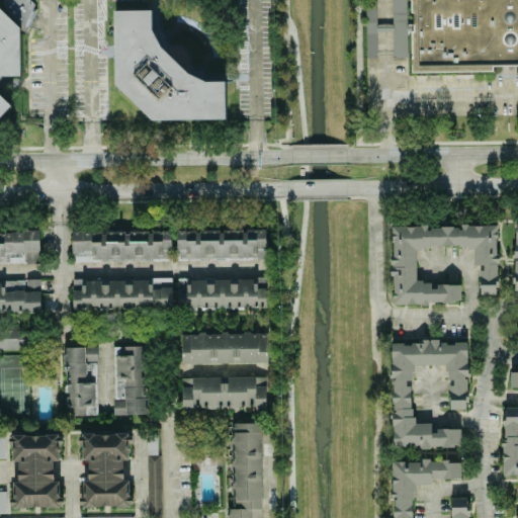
[(31,23),(30,0),(5,0),(6,24),(31,23)]
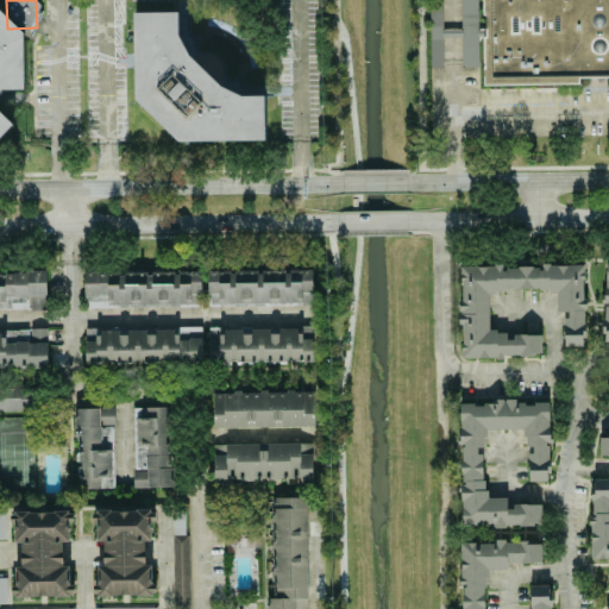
[(135,12),(136,100),(180,142),(265,140),(265,95),(232,95),(190,55),(194,51),(194,41),(199,36),(187,36),(187,0),(179,0),(179,12),(135,12)]
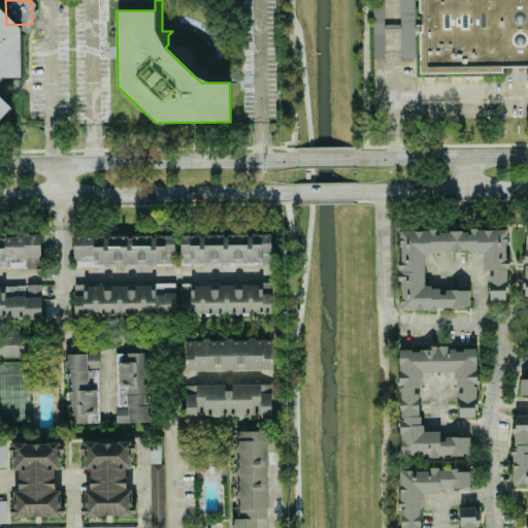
[(527,0),(418,0),(419,12),(421,12),(421,31),(419,31),(419,73),(501,72),(501,67),(527,66),(527,0)]
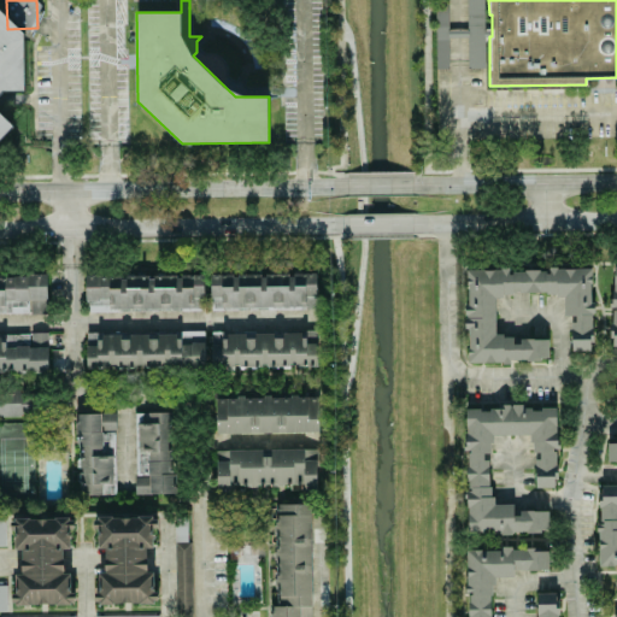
[(447,31),(447,6),(435,6),(435,30),(447,31)]
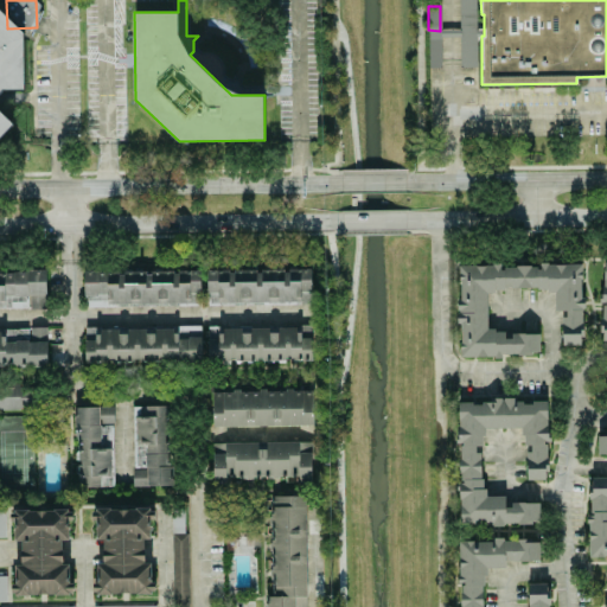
[(0,135),(12,123),(0,112),(0,89),(1,89),(23,89),(21,31),(0,11),(0,135)]
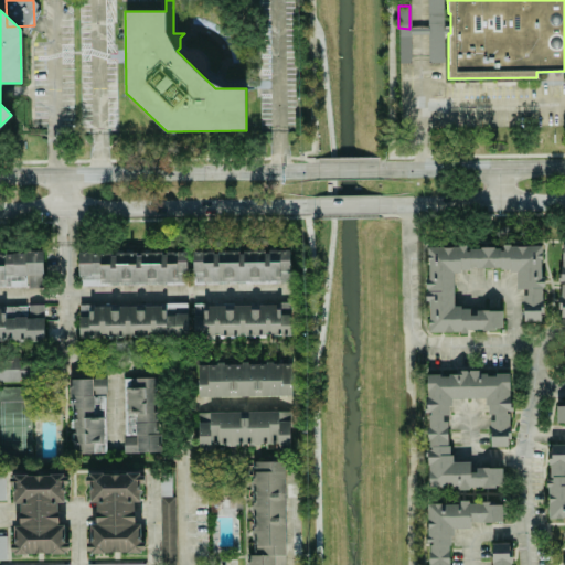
[(428,331),(502,330),(501,308),(454,309),(452,270),(515,268),(515,289),(523,289),(523,321),(542,321),(540,245),(465,247),(465,246),(426,247),(428,331)]
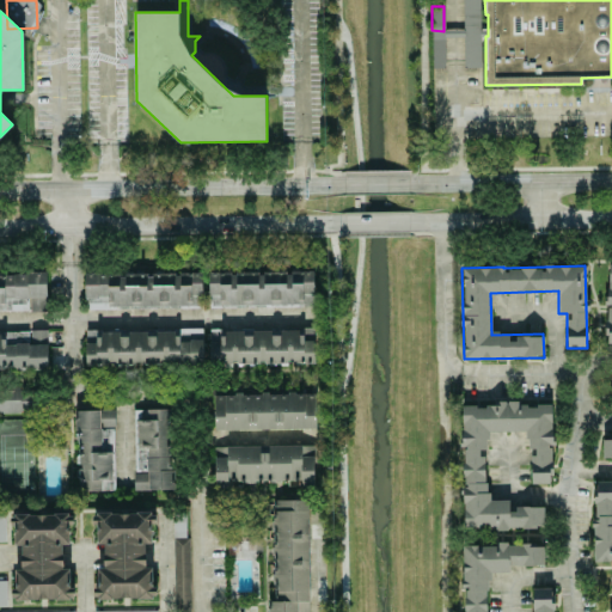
[(208,307),(313,306),(313,270),(208,271),(208,307)]
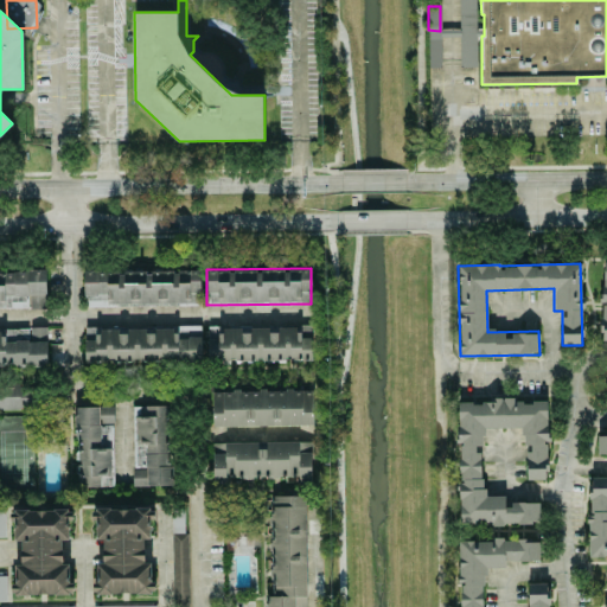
[(199,269),(83,272),(84,306),(200,304),(199,269)]
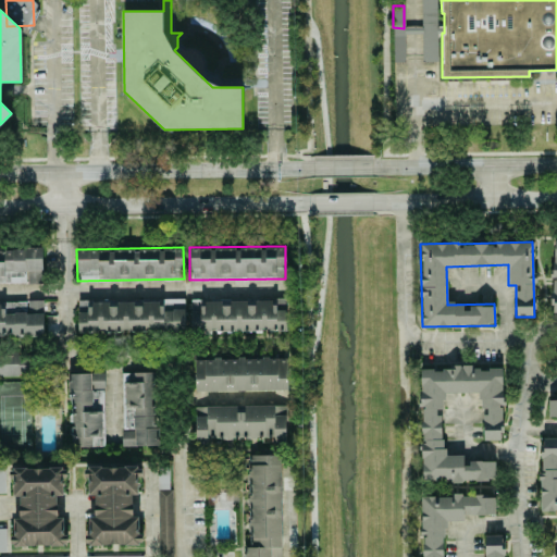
[(0,249),(0,283),(41,283),(41,250),(0,249)]
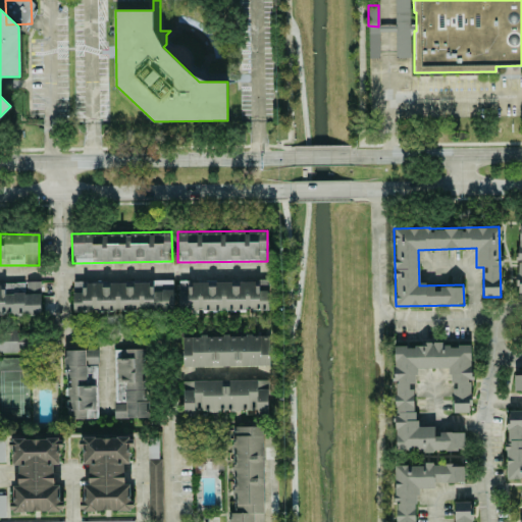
[(72,312),(172,310),(172,280),(72,282),(72,312)]
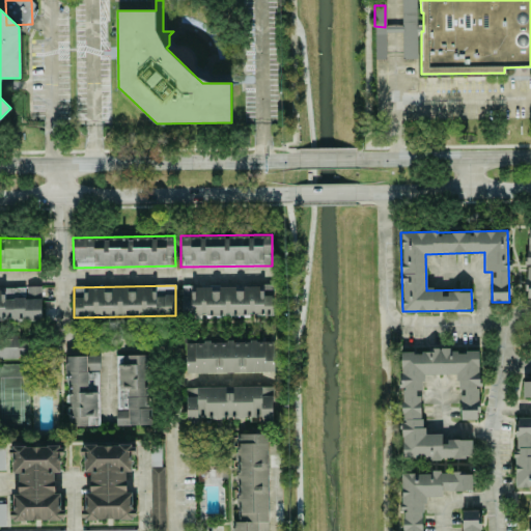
[(273,315),(272,286),(182,286),(182,316),(273,315)]
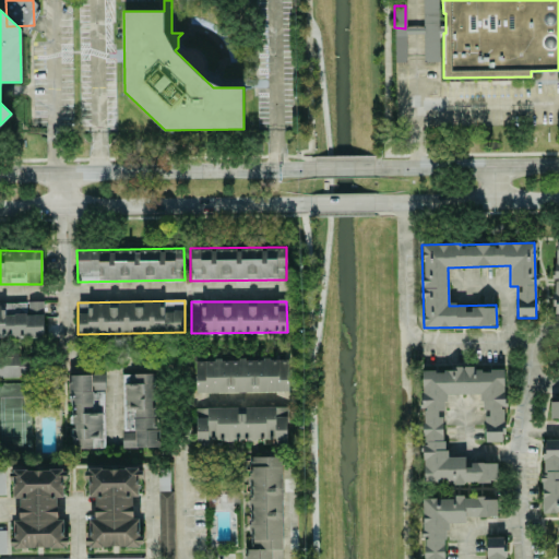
[(0,336),(43,336),(43,302),(0,302),(0,336)]
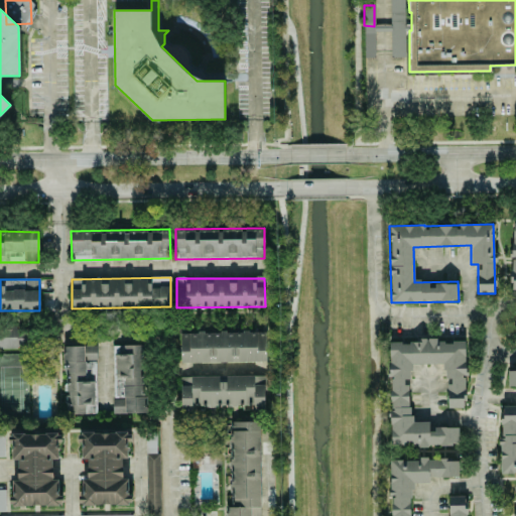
[(180,362),(266,362),(266,332),(180,332),(180,362)]
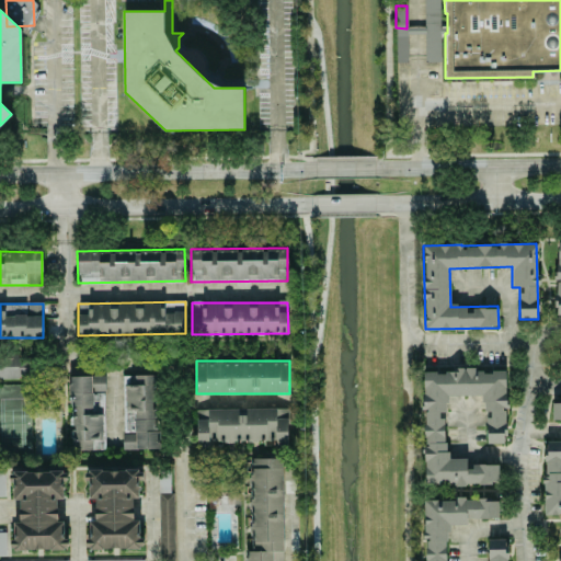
[(26,363),(0,362),(0,377),(25,378),(26,363)]
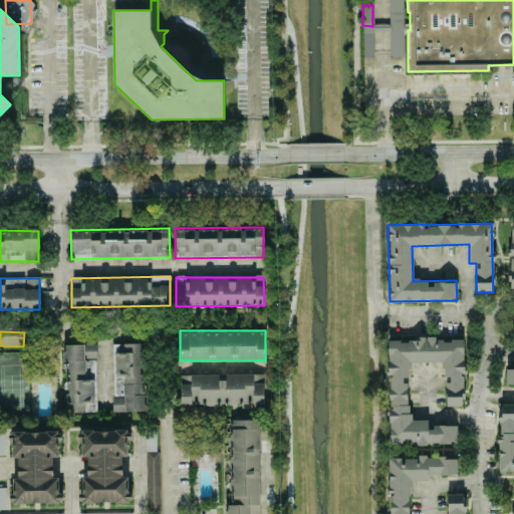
[(389,443),(456,444),(456,426),(429,425),(429,420),(409,420),(409,362),(444,362),(444,406),(463,407),(464,339),(388,338),(387,374),(390,374),(389,443)]
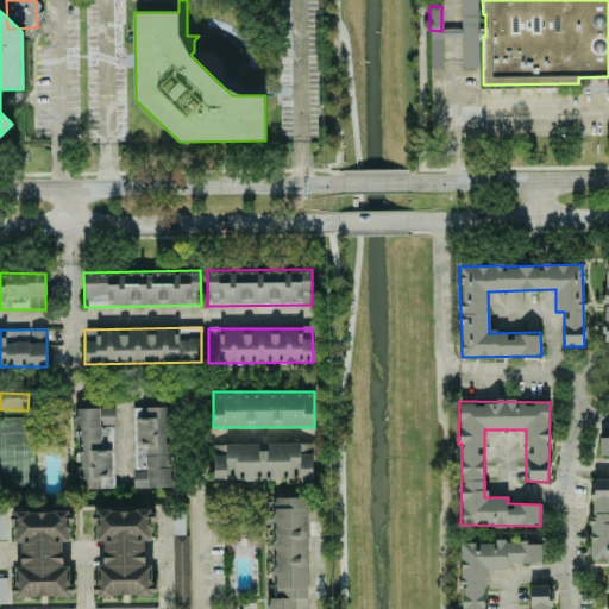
[(132,407),(135,488),(173,487),(171,407),(132,407)]
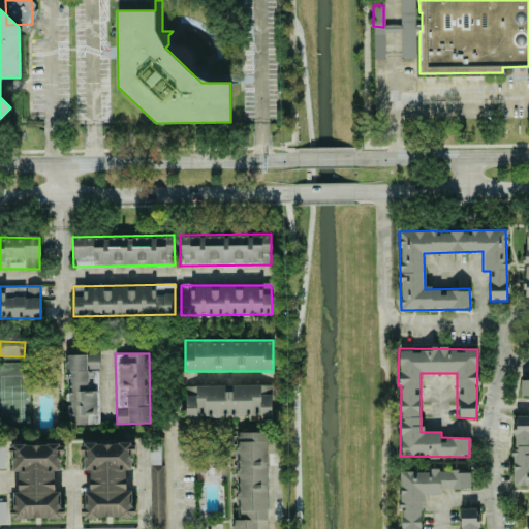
[(98,425),(97,354),(66,354),(66,425),(98,425)]
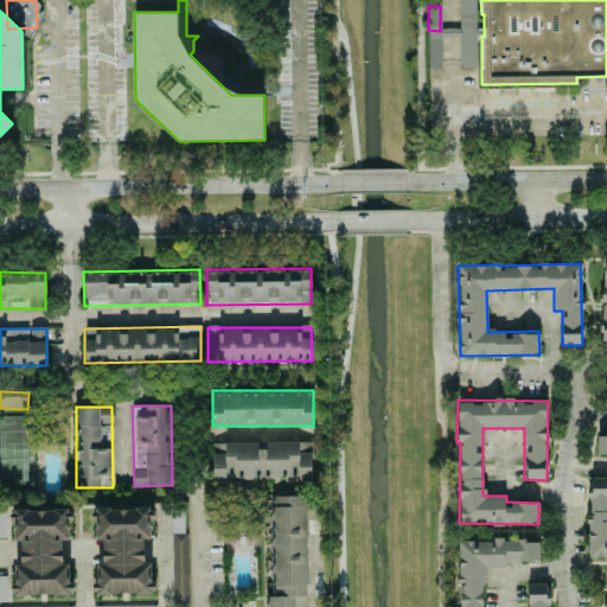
[(589,557),(606,557),(606,433),(596,434),(598,454),(606,454),(606,477),(588,478),(589,557)]
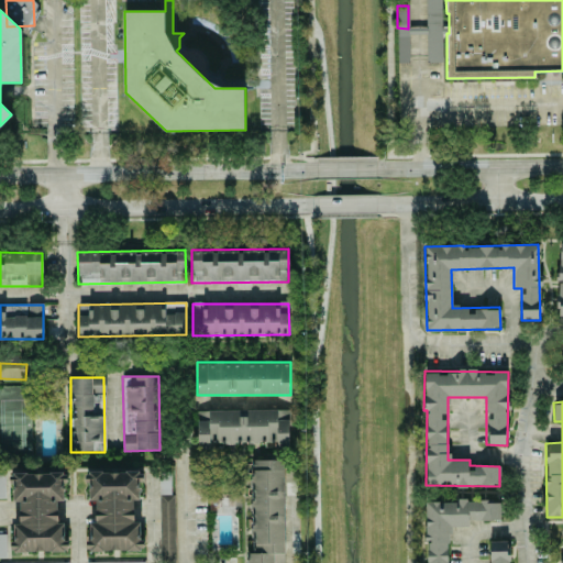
[(208,410),(208,421),(197,421),(198,448),(209,448),(209,443),(274,443),(274,448),(289,448),(289,410),(208,410)]
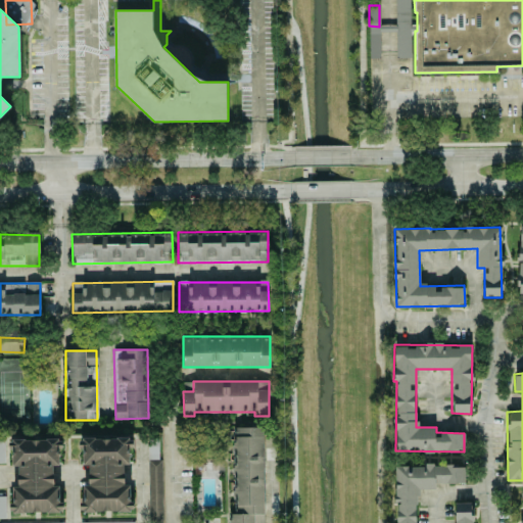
[(264,522),(264,427),(232,427),(233,514),(229,514),(228,522),(264,522)]
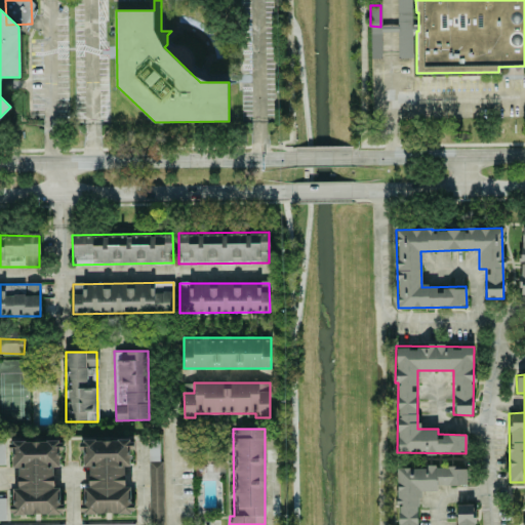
[(11,515),(62,514),(61,487),(53,487),(53,467),(61,467),(59,440),(10,441),(10,468),(17,468),(17,488),(11,488),(11,515)]
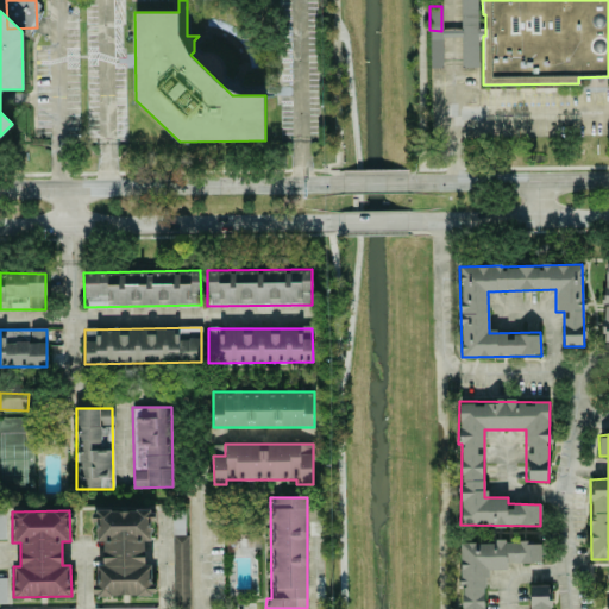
[(152,510),(95,510),(95,541),(102,541),(102,565),(95,565),(95,596),(152,595),(152,565),(144,565),(144,541),(152,541),(152,510)]
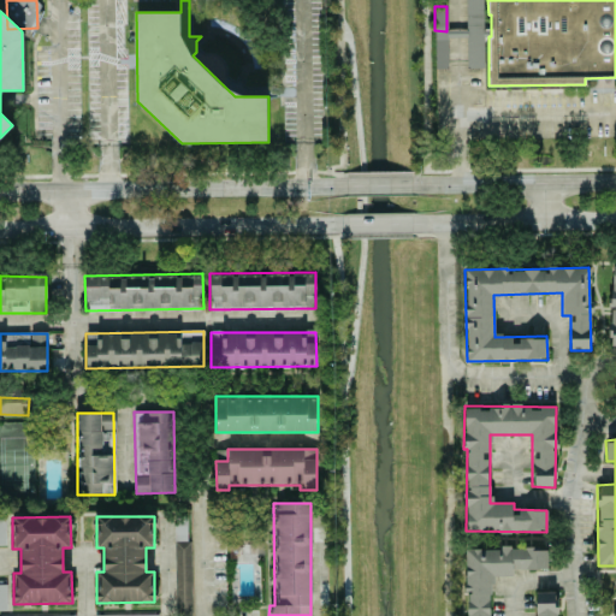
[(173,517),(176,615),(190,615),(189,517),(173,517)]
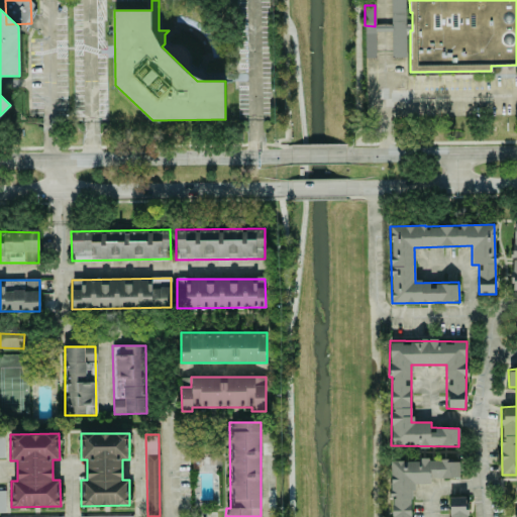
[(391,516),(467,516),(467,497),(449,497),(448,516),(412,516),(413,484),(430,484),(430,478),(458,478),(459,460),(392,459),(391,516)]
